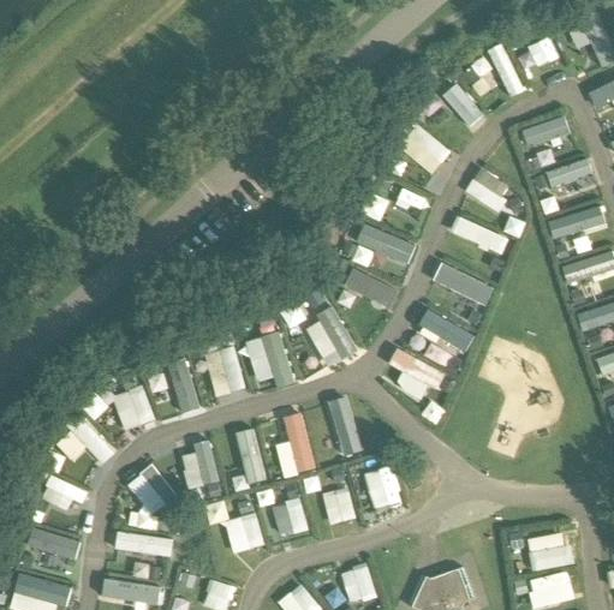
[(613,47),(598,11),(582,17),(602,67),(613,63),(613,47)]
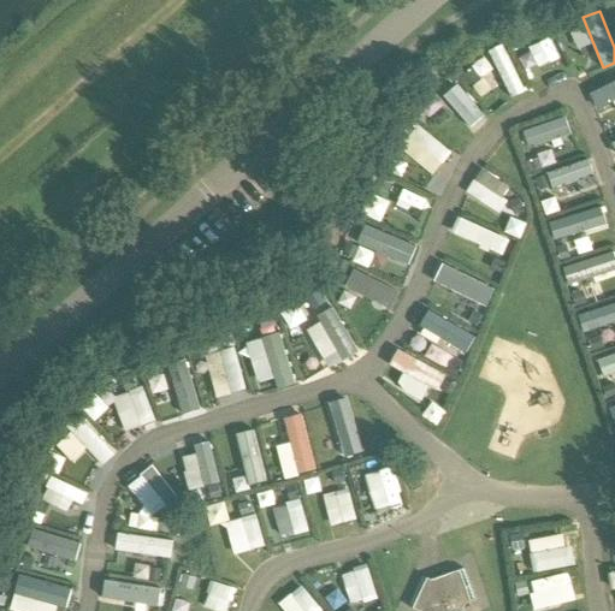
[(559,59),(547,31),(526,40),(538,67),(559,59)]
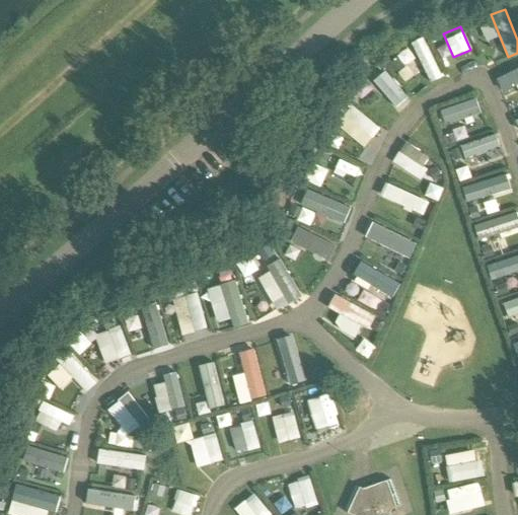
[(439,69),(429,46),(414,53),(425,76),(439,69)]
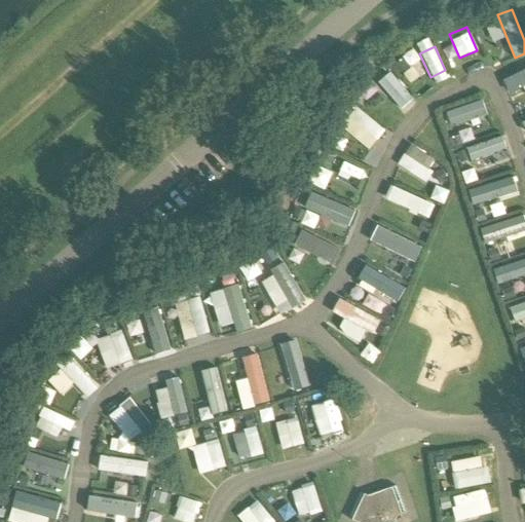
[(524,61),(501,72),(513,96),(524,90),(524,61)]
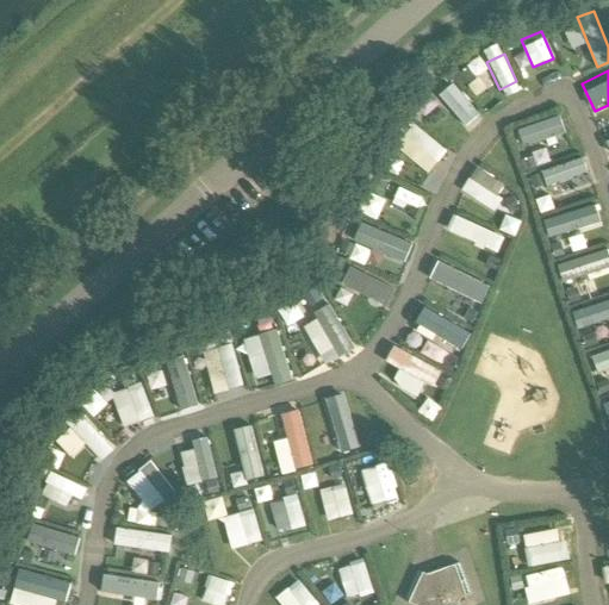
[(477,113),(457,92),(439,108),(459,130),(477,113)]
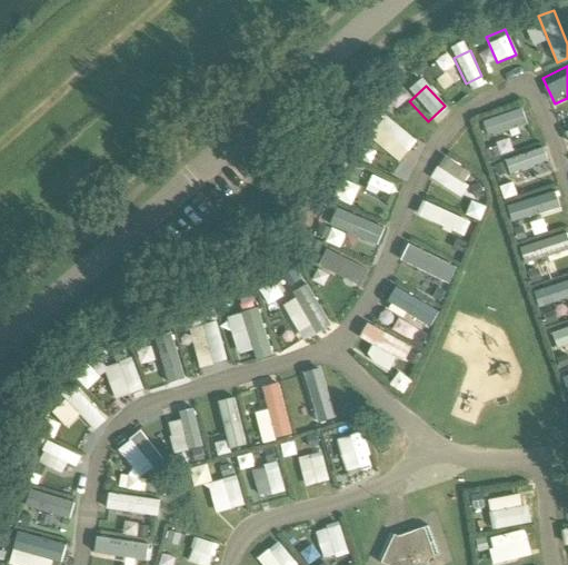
[(526,106),(482,119),(488,136),(530,122),(526,106)]
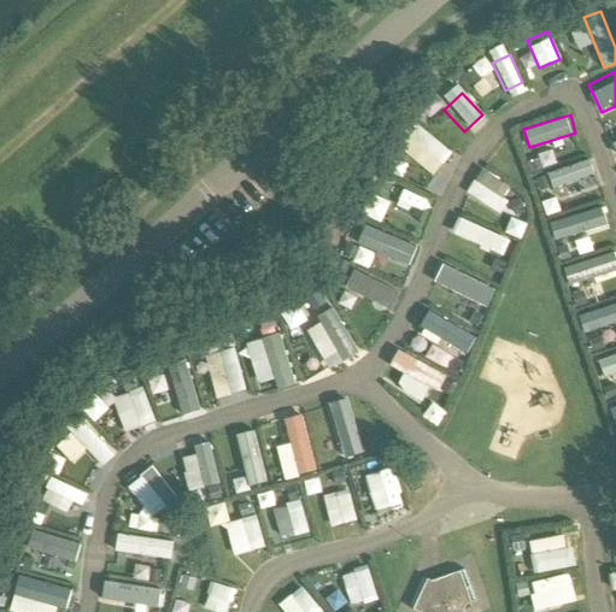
[(449,151),(417,127),(400,149),(432,174),(449,151)]
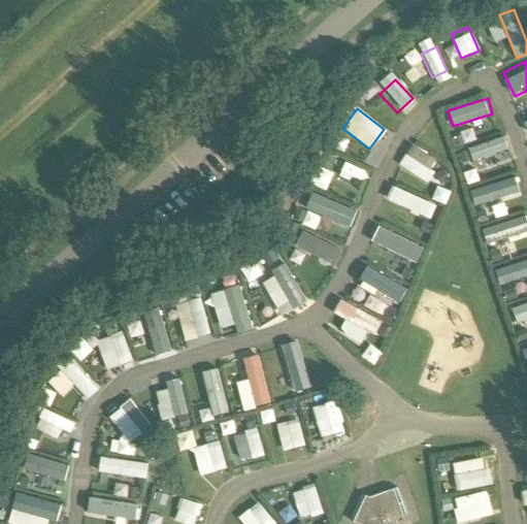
[(505,135),(461,149),(466,164),(509,150),(505,135)]
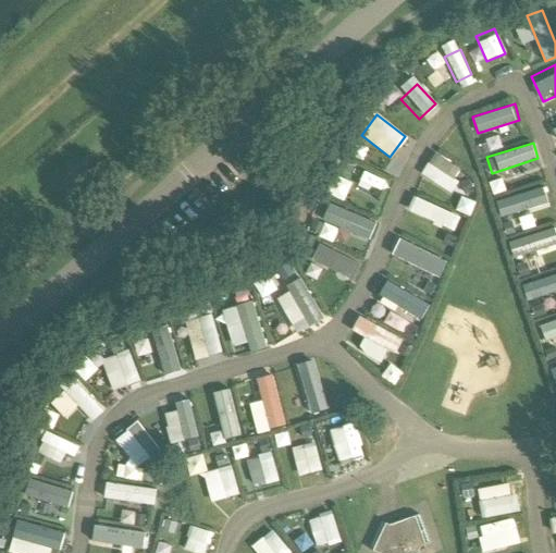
[(458,168),(435,152),(421,172),(443,188),(458,168)]
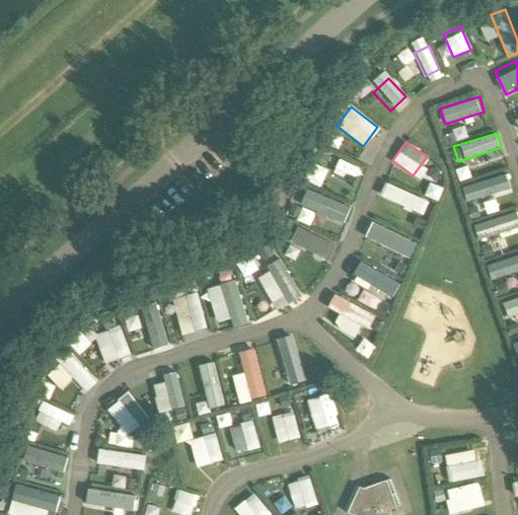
[(357,169),(330,157),(319,181),(346,194),(357,169)]
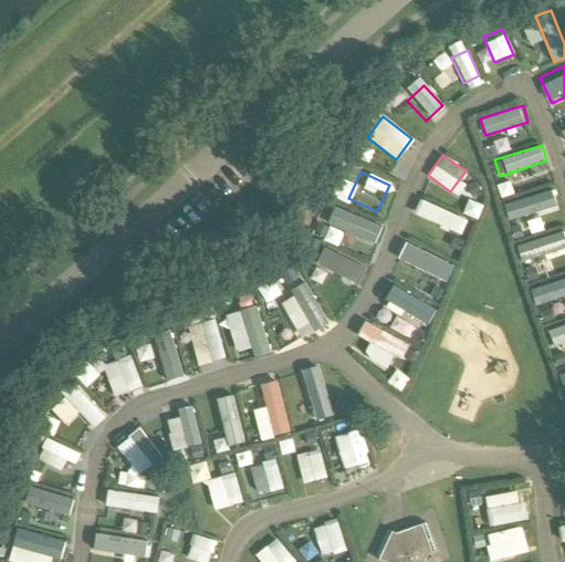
[(552,189),(505,205),(510,220),(557,205),(552,189)]
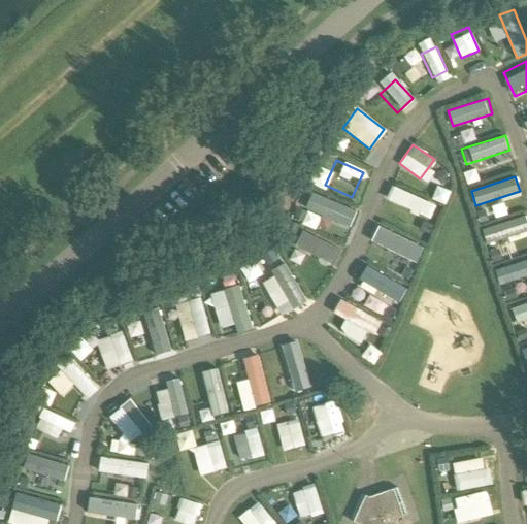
[(432,203),(391,183),(384,197),(425,218),(432,203)]
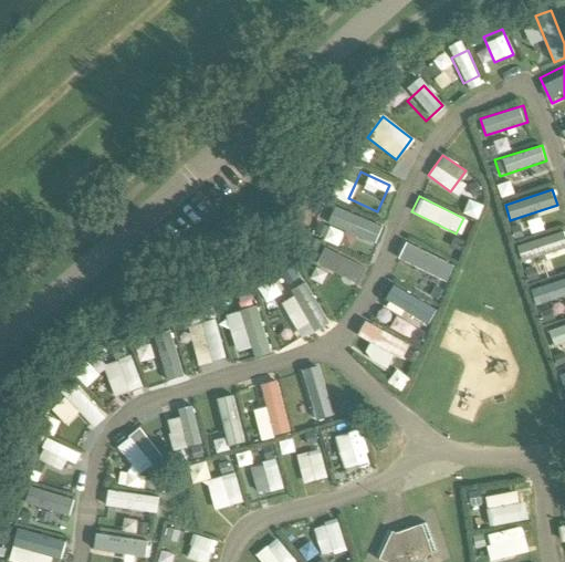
[(374,228),(337,211),(331,228),(367,245),(374,228)]
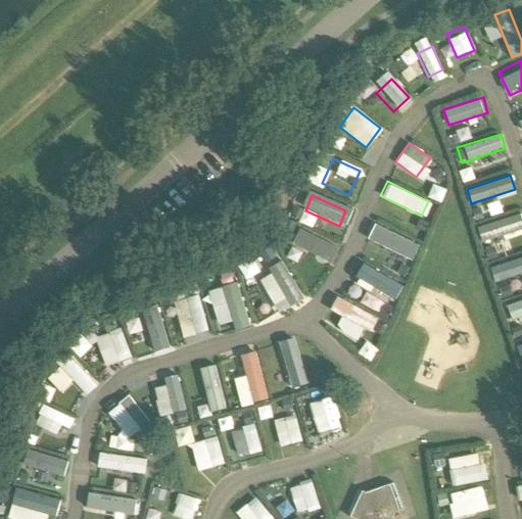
[(521,213),(478,226),(483,241),(521,228),(521,213)]
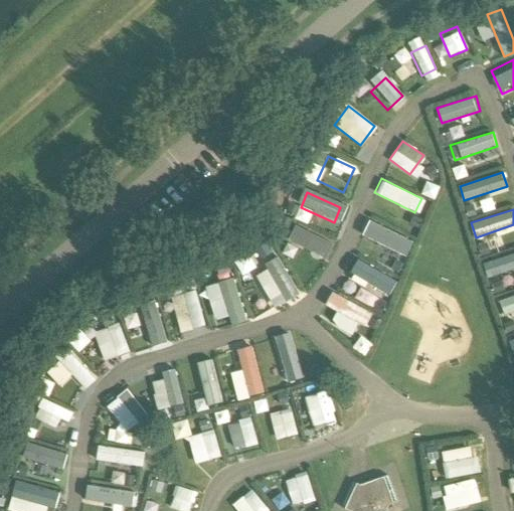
[(412,238),(370,221),(364,236),(406,252),(412,238)]
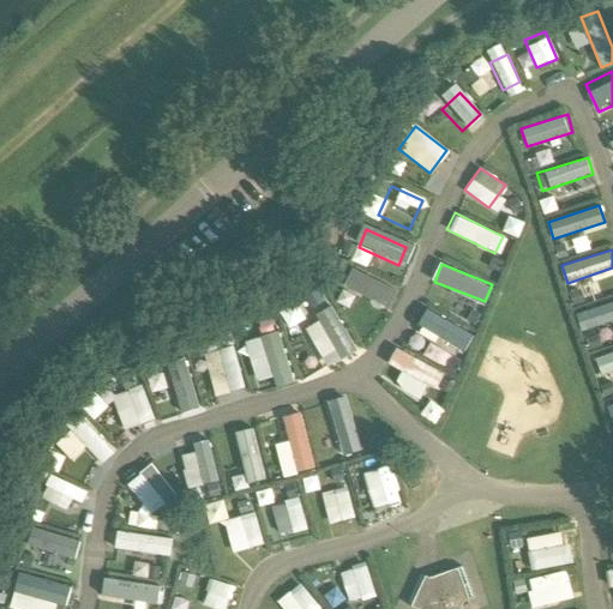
[(397,289),(354,269),(344,290),(386,309),(397,289)]
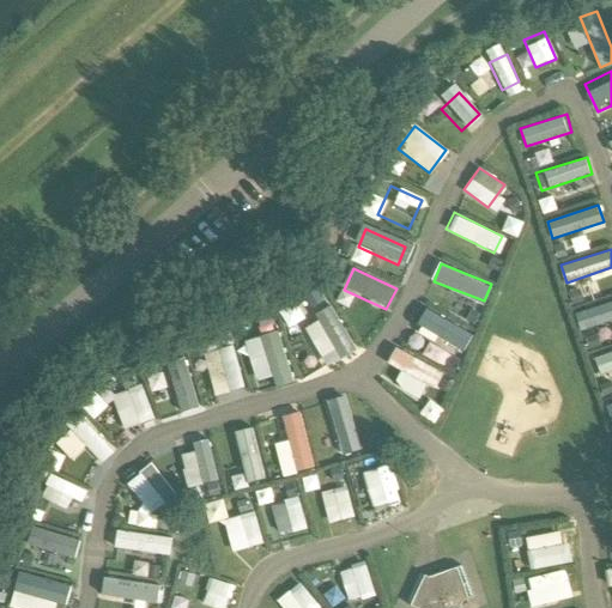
[(611,301),(576,312),(582,330),(611,320),(611,301)]
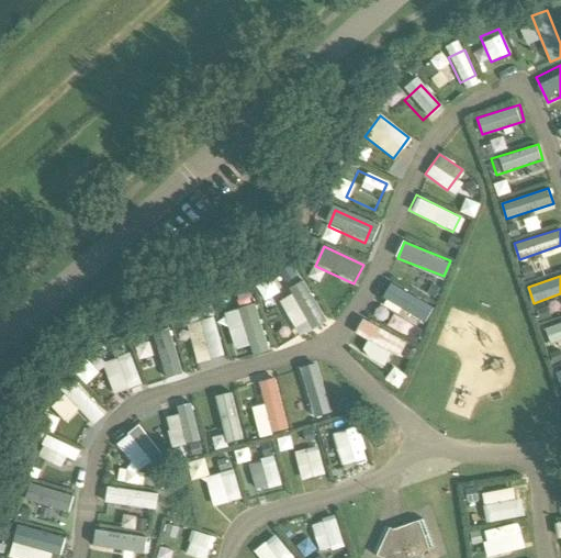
[(322,315),(306,282),(281,293),(298,327),(322,315)]
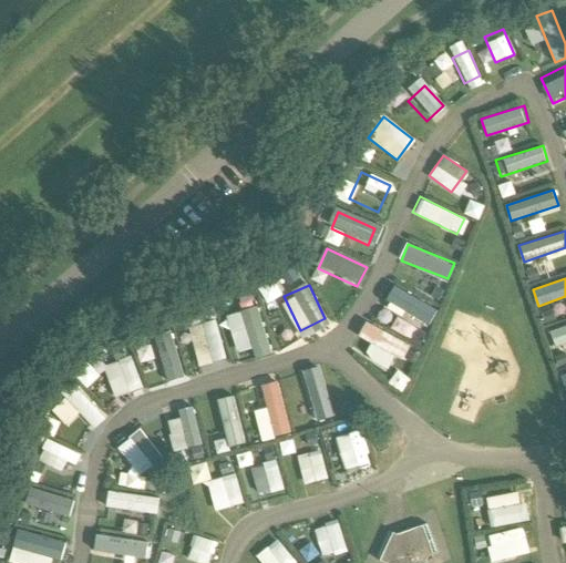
[(439,310),(395,286),(387,300),(430,325),(439,310)]
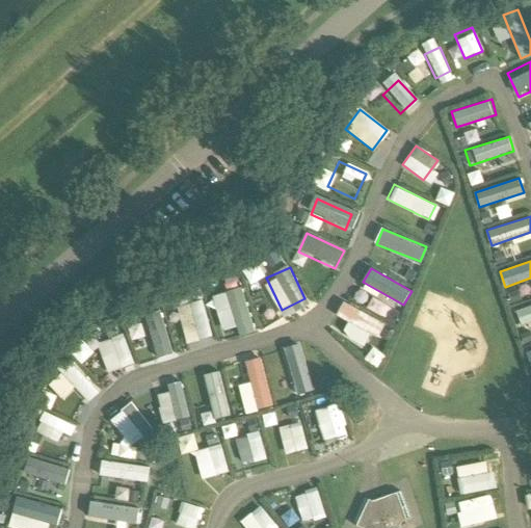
[(253,324),(244,293),(218,300),(227,332),(253,324)]
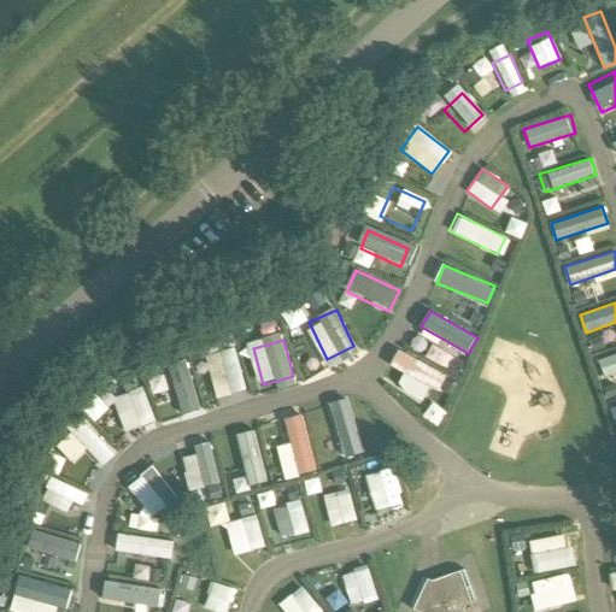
[(451,369),(402,343),(389,368),(439,393),(451,369)]
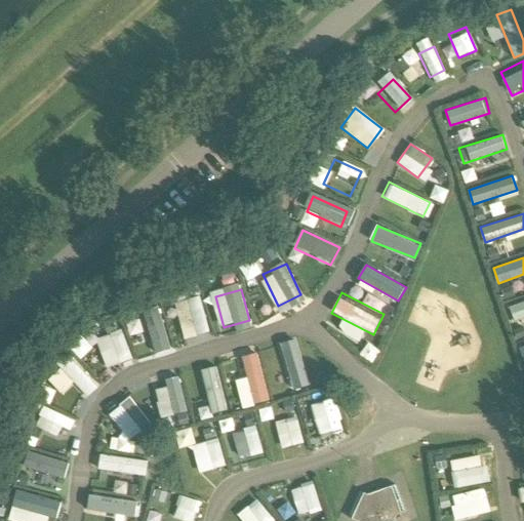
[(209,331),(198,296),(169,305),(179,341),(209,331)]
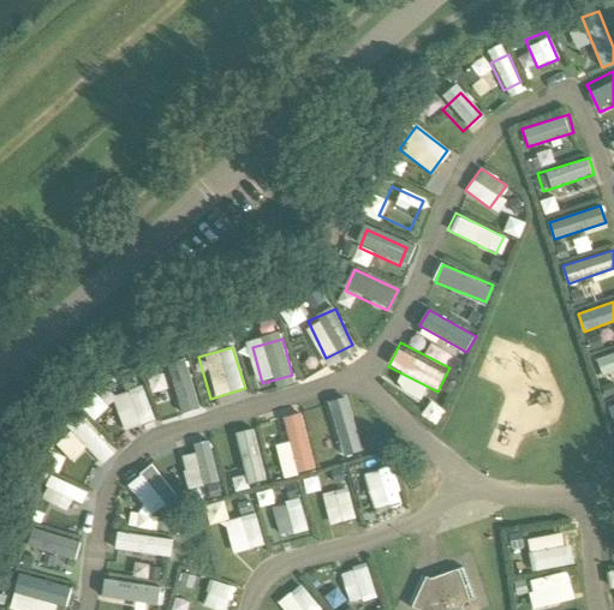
[(613,351),(597,357),(603,375),(613,370),(613,351)]
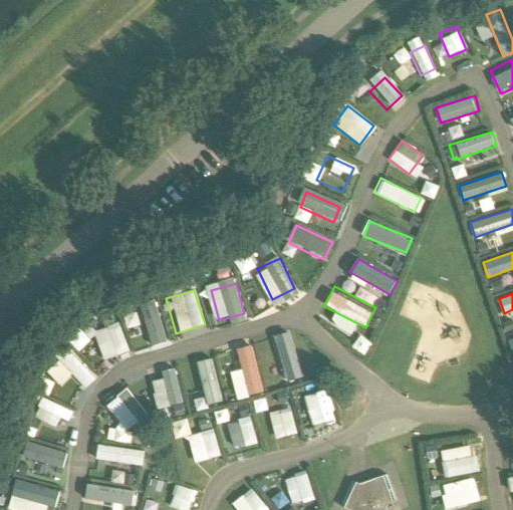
[(168,344),(155,304),(142,308),(155,348),(168,344)]
